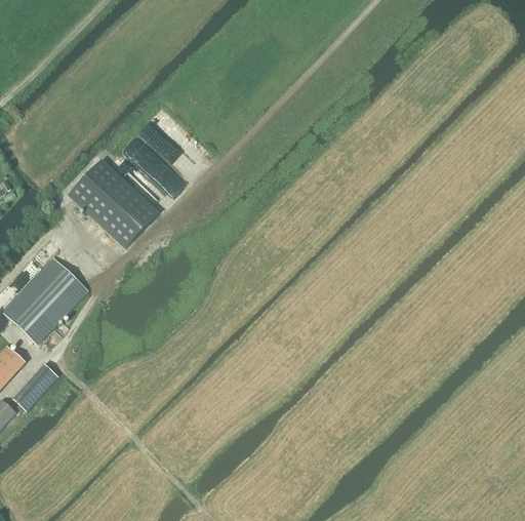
[(101,160),(70,194),(126,246),(158,213),(101,160)]
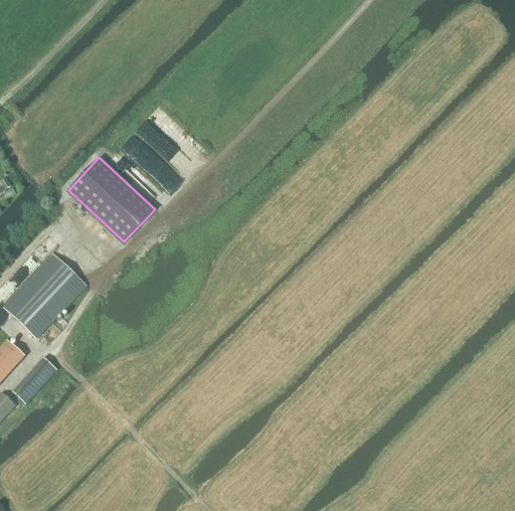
[(0,180),(2,184),(0,184),(0,191),(6,188),(5,188),(11,184),(6,176),(0,180)]
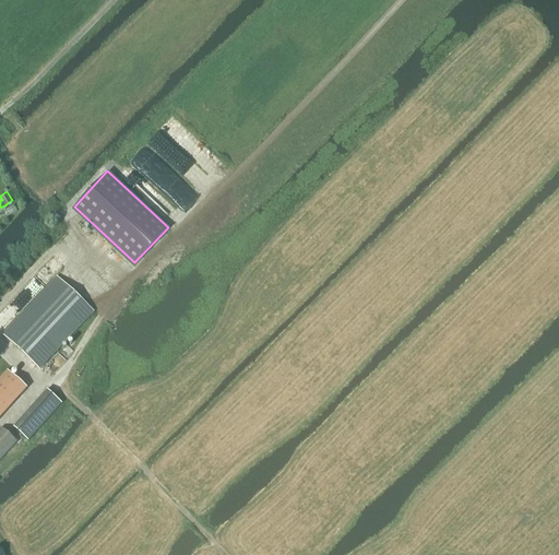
[(39,366),(94,308),(57,273),(3,331),(39,366)]
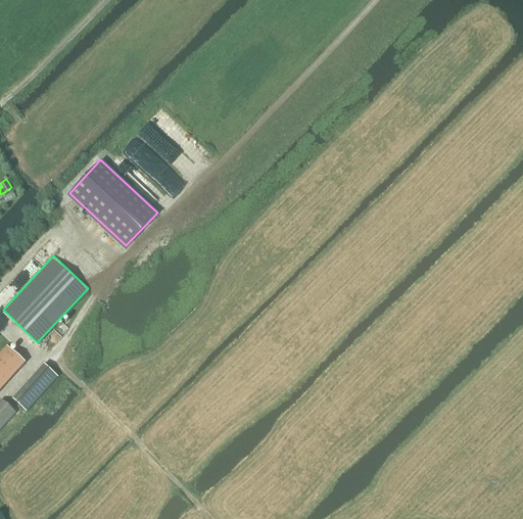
[(0,386),(26,360),(6,342),(0,348),(0,386)]
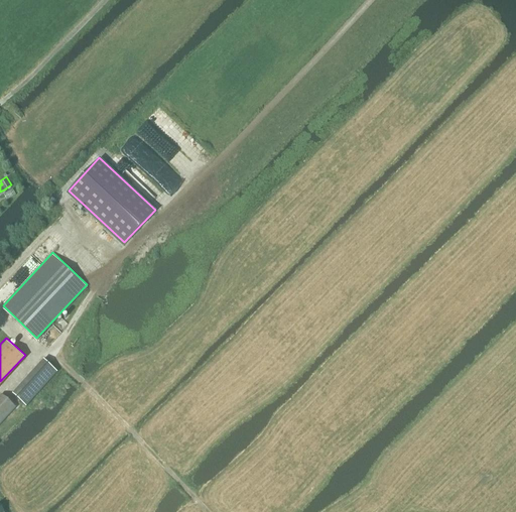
[(19,383),(12,390),(27,404),(33,396),(19,383)]
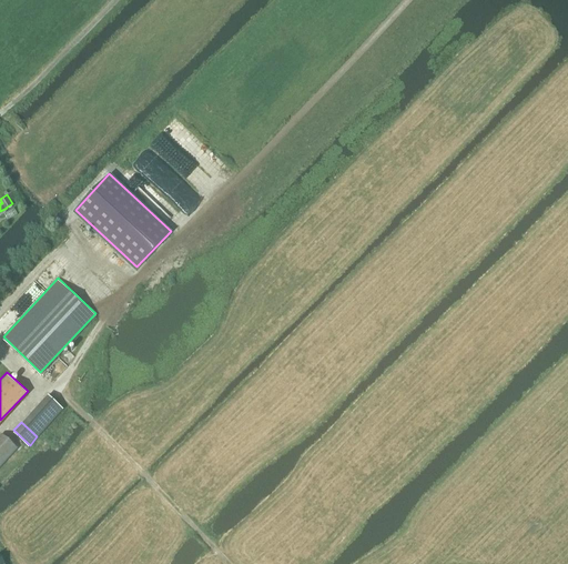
[(0,464),(17,446),(2,432),(0,433),(0,464)]
